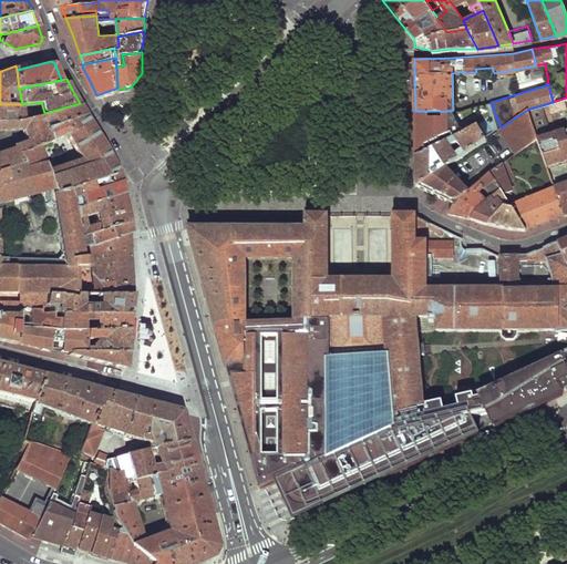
[(44,113),(24,118),(10,120),(0,120),(0,168),(22,163),(19,152),(39,144),(51,140),(47,126),(85,113),(82,109),(80,103),(44,113)]
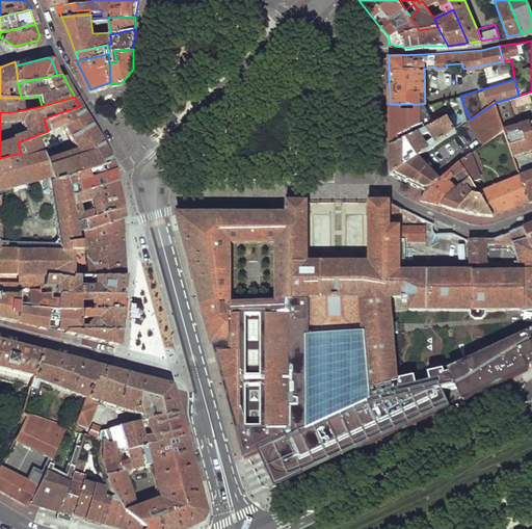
[(0,112),(9,112),(23,110),(21,98),(0,98),(0,112)]
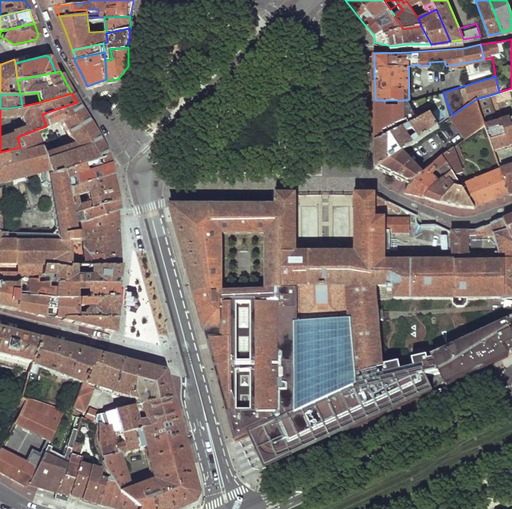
[(490,95),(476,99),(485,124),(493,148),(508,143),(500,120),(497,121),(490,95)]
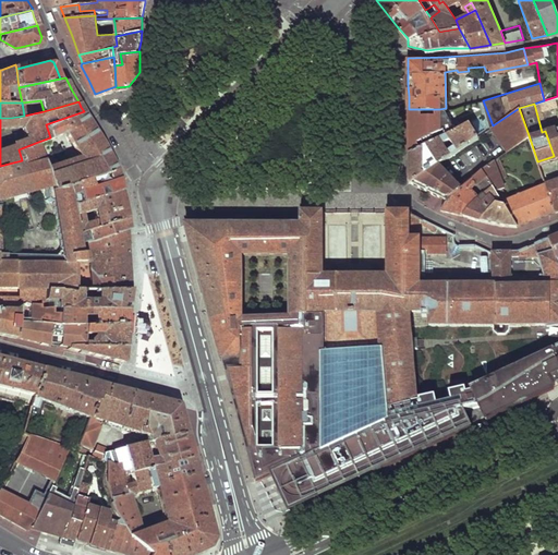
[(493,125),(502,141),(508,149),(529,135),(519,108),(493,125)]
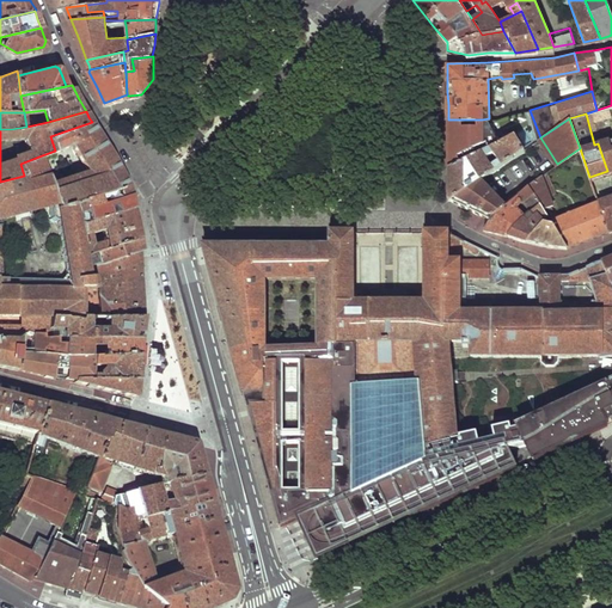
[(483,149),(482,120),(448,120),(448,142),(448,166),(483,149)]
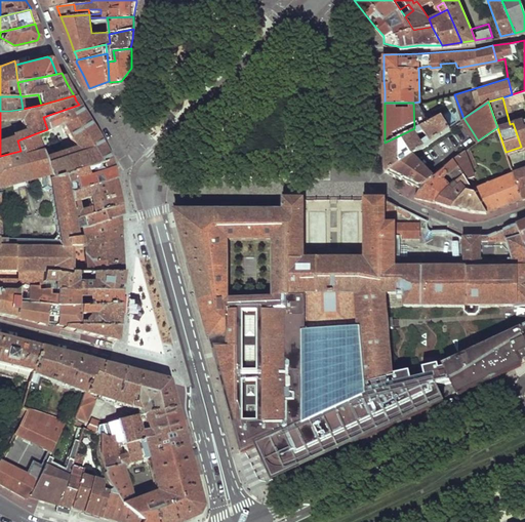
[(43,117),(47,129),(62,124),(66,131),(68,130),(77,146),(44,156),(42,156),(48,175),(70,169),(110,157),(104,145),(97,132),(79,105),(43,117)]
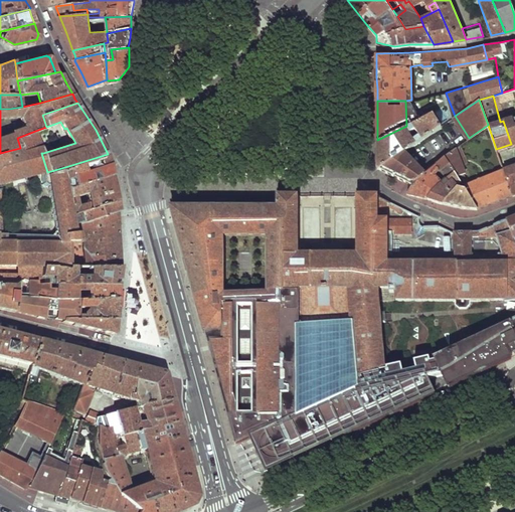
[(433,113),(406,126),(377,140),(377,153),(377,166),(379,167),(405,150),(442,126),(433,113)]
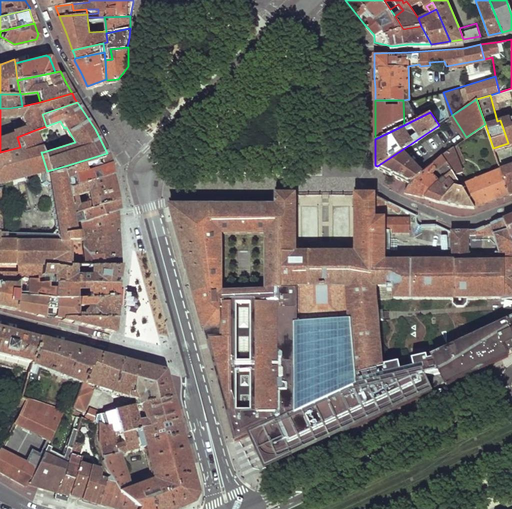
[(511,116),(500,120),(508,143),(511,141),(511,116)]
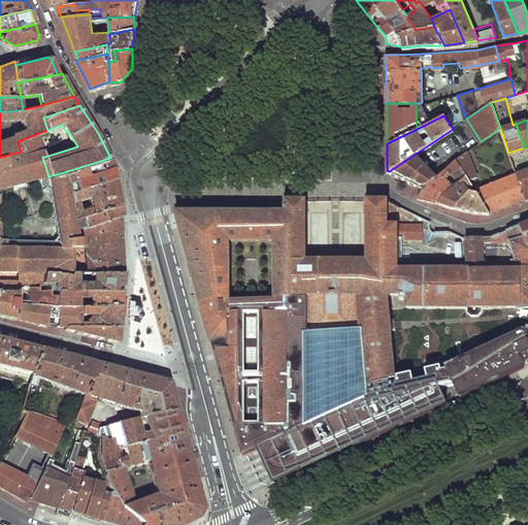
[(467,151),(481,141),(475,133),(451,152),(456,159),(467,151)]
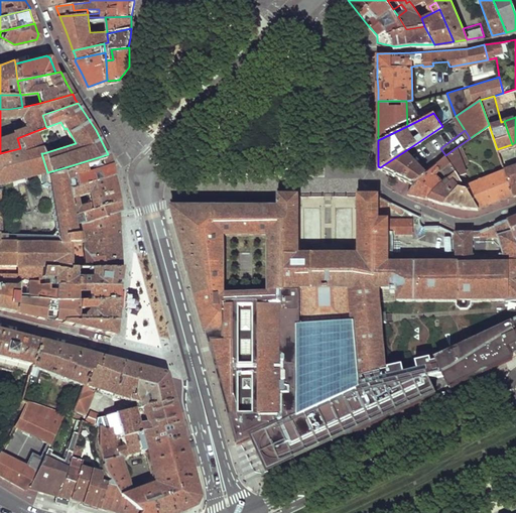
[(118,205),(117,200),(74,214),(66,185),(75,184),(71,175),(69,166),(47,172),(41,153),(43,153),(35,131),(17,138),(20,148),(0,153),(0,282),(19,283),(23,277),(27,280),(27,278),(37,279),(41,276),(43,265),(75,265),(87,264),(90,264),(94,264),(121,264),(120,248),(118,233),(118,219),(119,211),(118,205)]
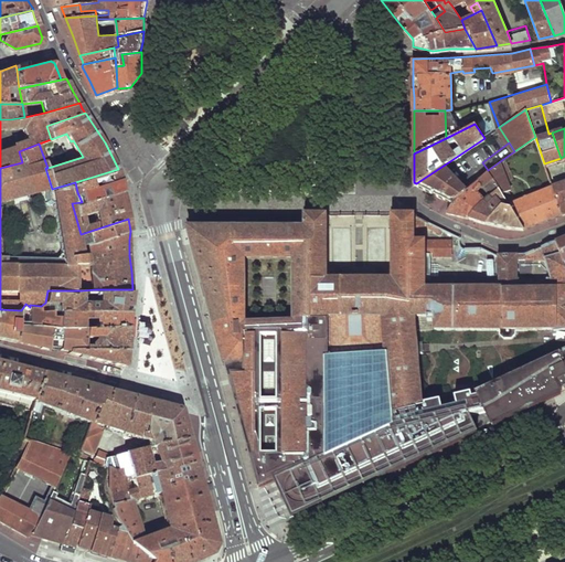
[(511,208),(523,228),(541,220),(562,212),(552,184),(552,183),(513,199),(508,186),(509,184),(500,161),(488,170),(498,187),(505,199),(511,208)]
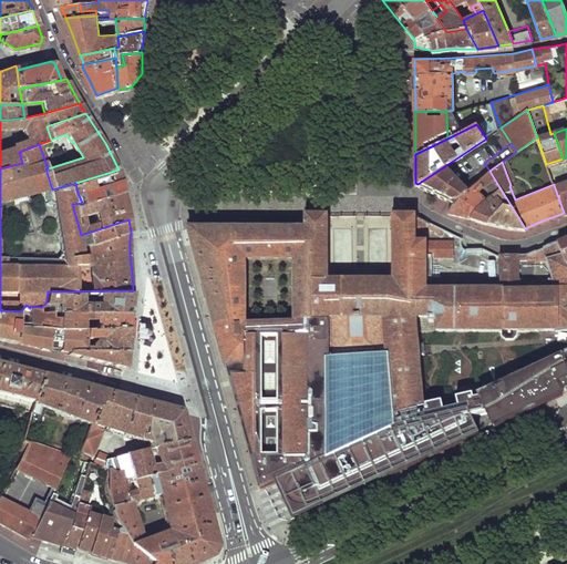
[(436,193),(455,202),(465,191),(446,165),(418,184),(436,193)]
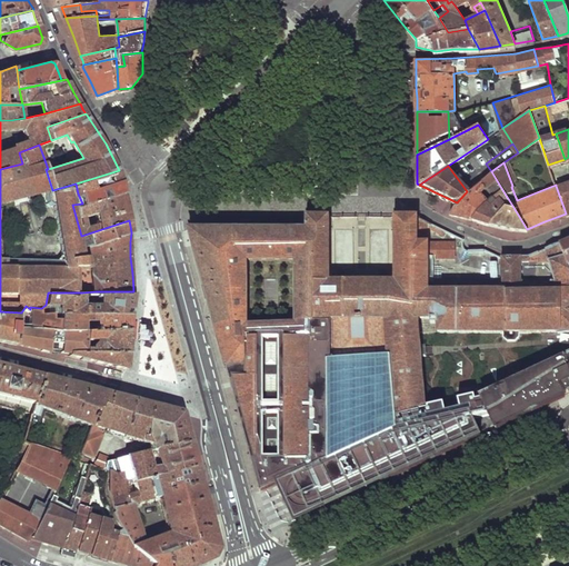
[(119,170),(76,184),(78,194),(121,180),(120,176),(119,170)]
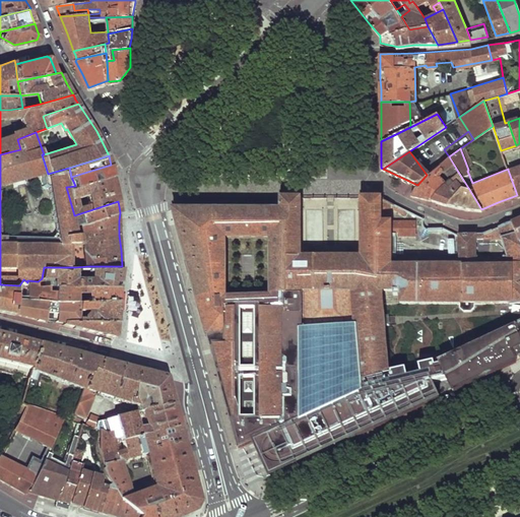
[(438,166),(452,177),(457,173),(458,172),(449,156),(438,166)]
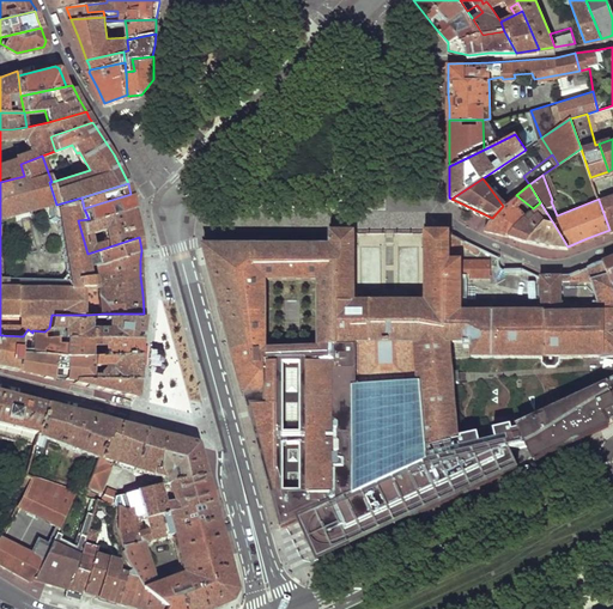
[(131,194),(84,208),(89,219),(132,205),(132,200),(131,194)]
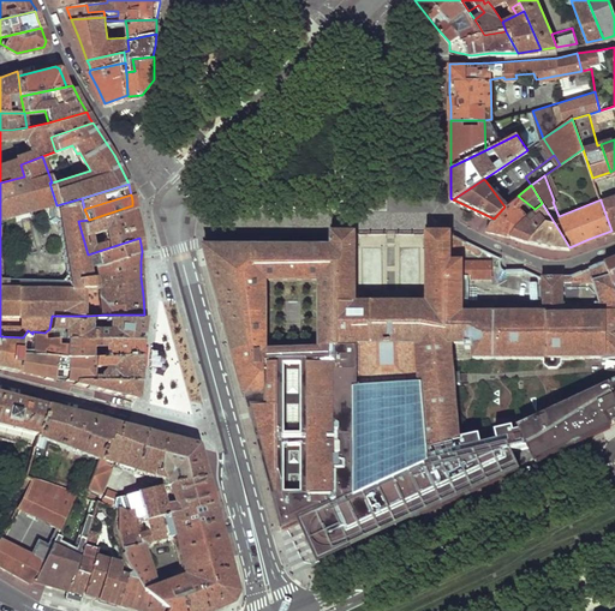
[(611,231),(613,232),(614,231),(614,195),(601,201),(611,231)]
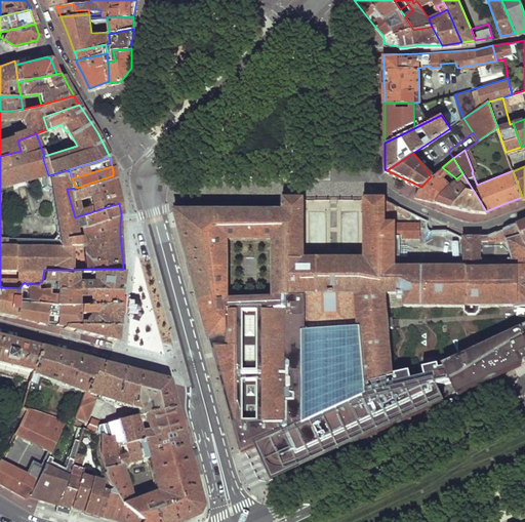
[(427,198),(436,200),(450,185),(451,184),(437,172),(431,176),(421,187),(415,196),(427,198)]
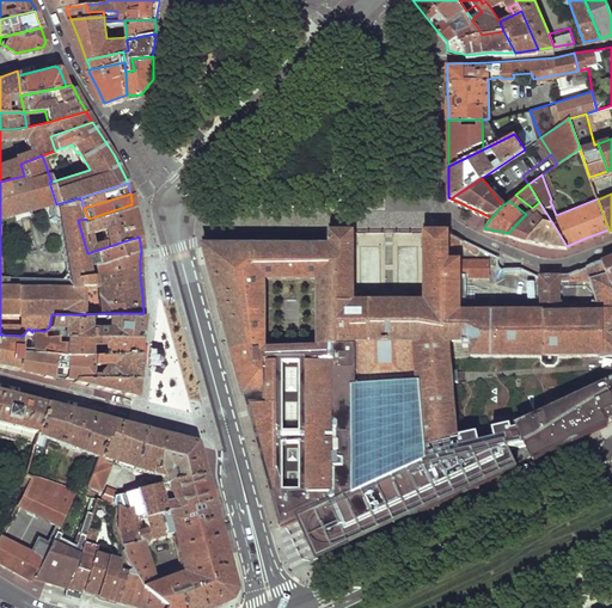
[(516,235),(526,238),(540,222),(548,215),(539,202),(538,203),(540,208),(528,219),(525,215),(508,233),(516,235)]
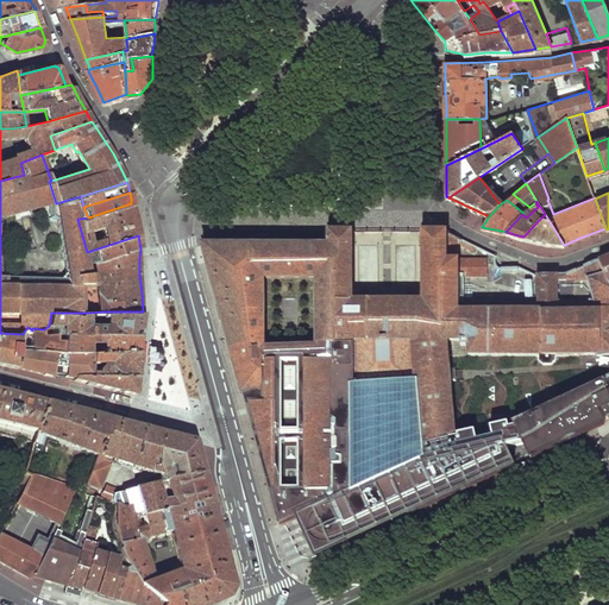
[(87,252),(138,235),(135,220),(131,203),(88,218),(77,219),(87,252)]
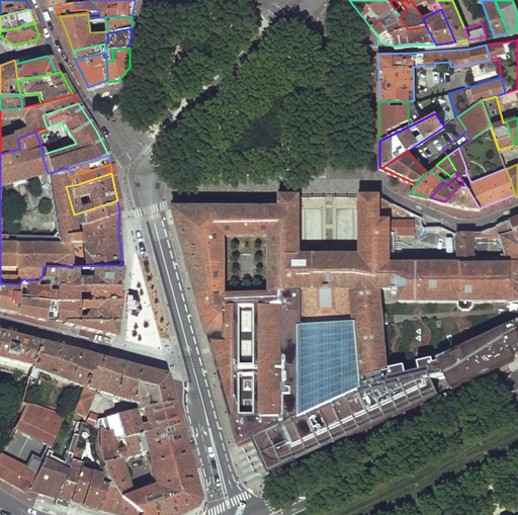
[(445,201),(464,207),(480,208),(468,190),(465,192),(457,188),(445,201)]
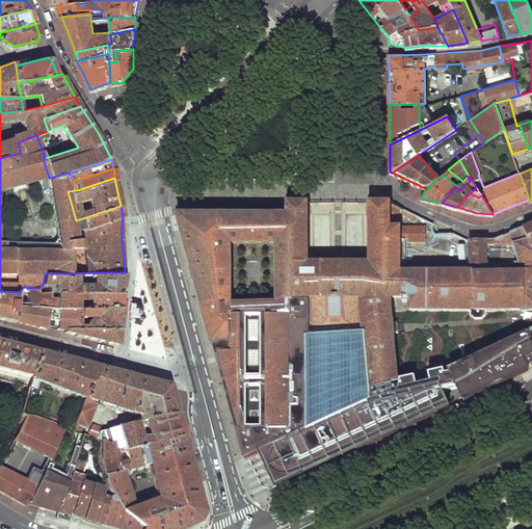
[(311,335),(340,334),(355,388),(356,391),(398,377),(390,295),(408,295),(409,308),(427,308),(426,268),(399,268),(399,238),(400,223),(400,210),(402,211),(404,207),(390,201),(390,199),(369,199),(369,259),(339,259),(308,259),(308,199),(287,199),(287,200),(287,211),(287,225),(292,225),(292,297),(289,297),(291,336),(311,338),(311,335)]
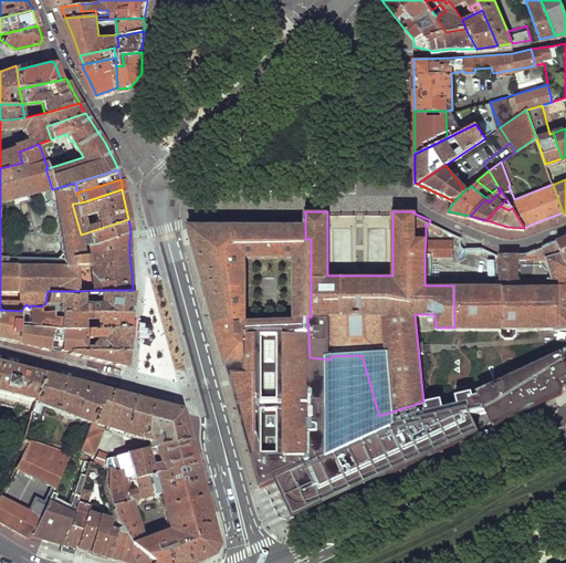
[(428,225),(441,232),(443,227),(430,220),(428,225)]
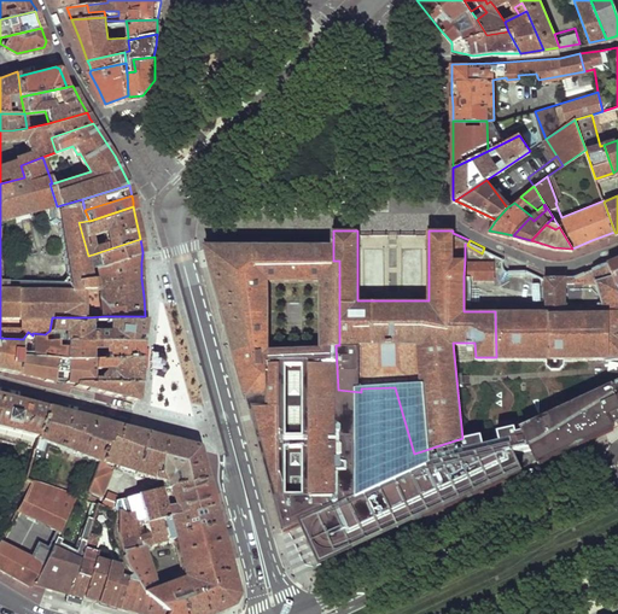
[(339,261),(333,261),(333,245),(269,244),(205,244),(245,395),(251,393),(338,390),(336,345),(339,345),(339,261)]
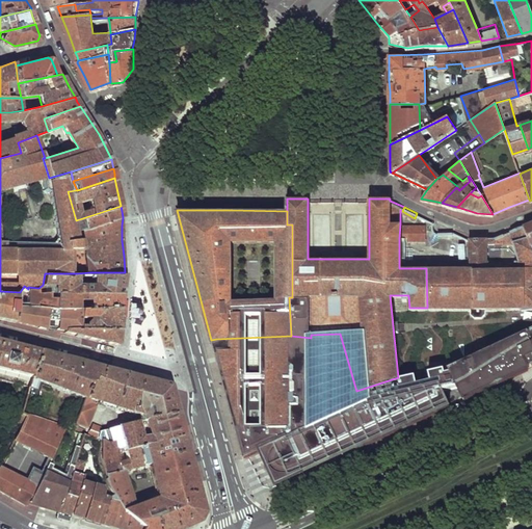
[(426,223),(400,223),(399,238),(426,239),(426,223)]
